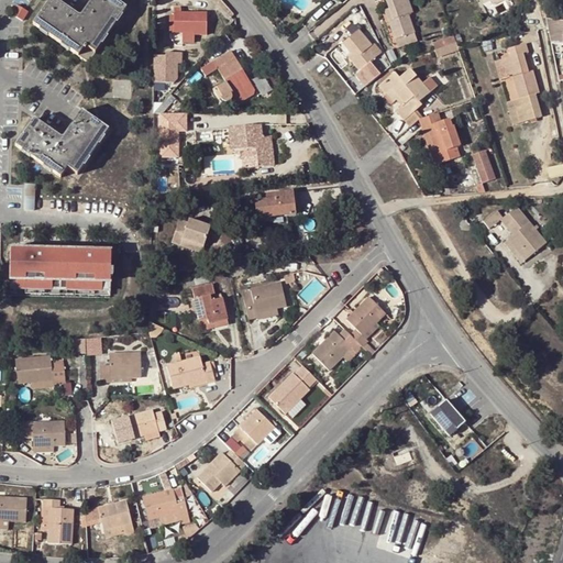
[(114,0),(91,0),(89,3),(92,6),(83,20),(78,20),(65,11),(67,8),(55,0),(50,0),(33,24),(40,29),(41,28),(48,33),(47,34),(61,44),(62,42),(70,48),(69,50),(78,56),(85,46),(95,53),(101,44),(100,43),(105,35),(107,36),(116,23),(114,21),(120,14),(121,15),(125,8),(114,0)]
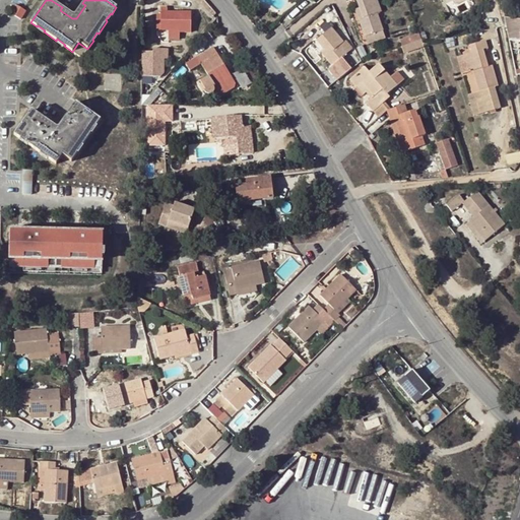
[(355,0),(360,8),(363,16),(358,18),(365,38),(382,30),(376,13),(381,12),(376,0),(355,0)]
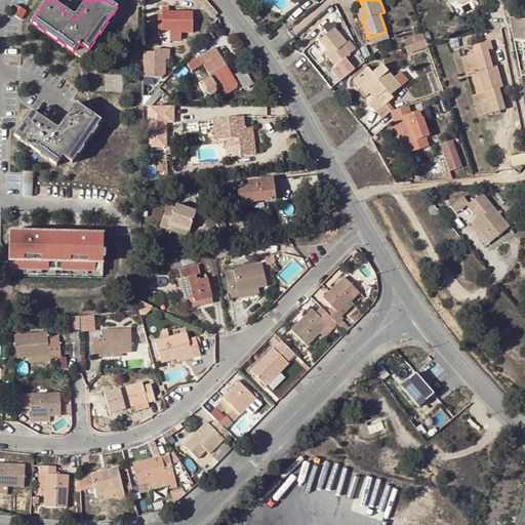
[(86,5),(83,3),(75,14),(73,14),(63,7),(61,10),(73,18),(77,18),(86,5)]
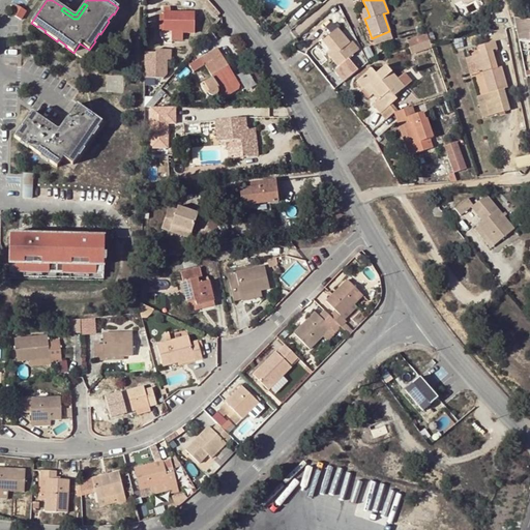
[(513,18),(519,40),(529,41),(529,8),(528,9),(526,20),(513,18)]
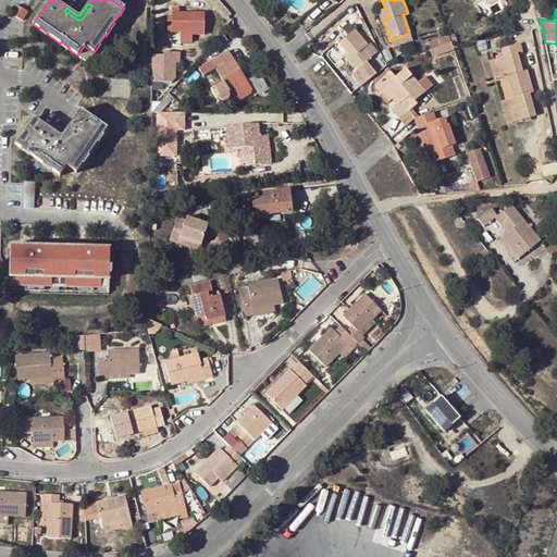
[(173,13),(173,16),(172,26),(172,32),(180,33),(181,41),(192,41),(192,34),(203,34),(203,13),(173,13)]
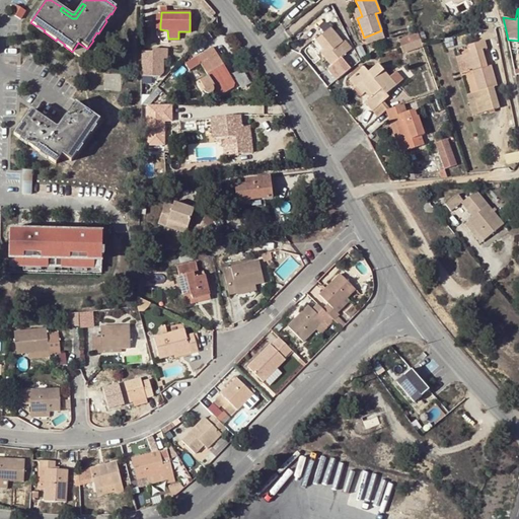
[(327,54),(323,57),(331,66),(346,54),(339,46),(342,43),(323,20),(309,32),(324,51),(327,54)]
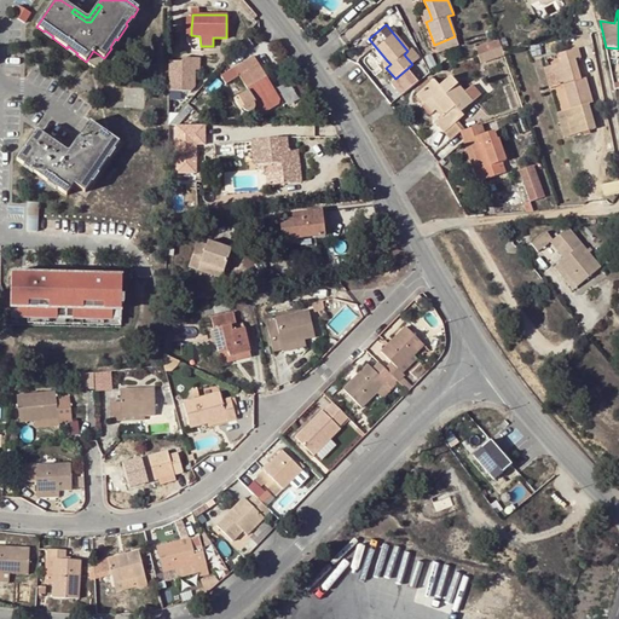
[(457,45),(455,36),(434,45),(437,52),(457,45)]
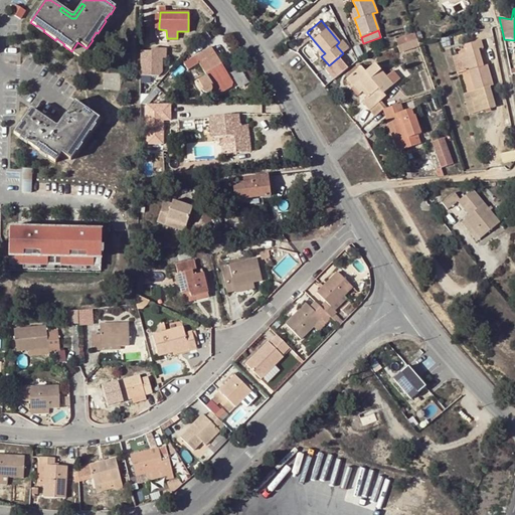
[(62,47),(63,45),(64,44),(56,38),(55,40),(54,41),(62,47)]
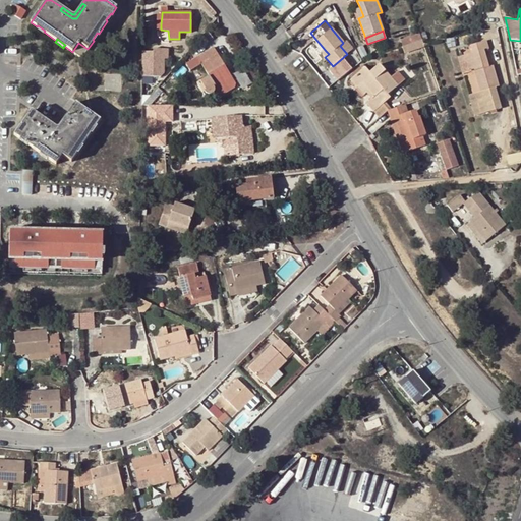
[(424,46),(423,45),(421,40),(415,43),(417,49),(424,46)]
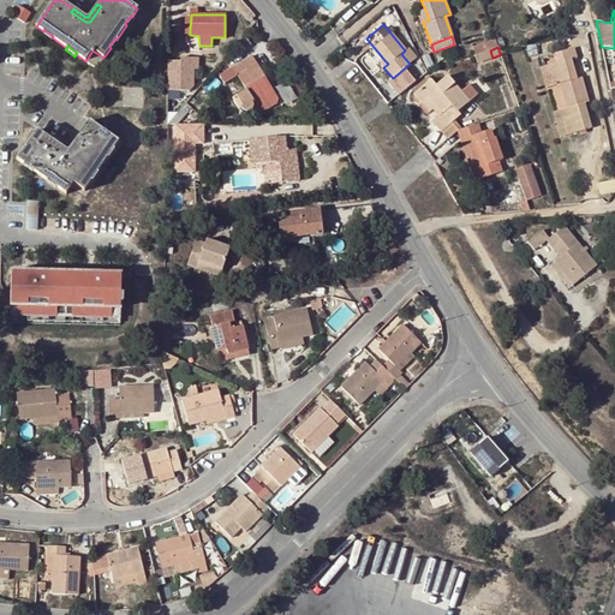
[(565,107),(560,108),(567,133),(592,126),(585,102),(589,101),(581,77),(577,78),(572,59),(577,58),(574,48),(555,53),(557,63),(548,65),(554,85),(557,84),(565,107)]
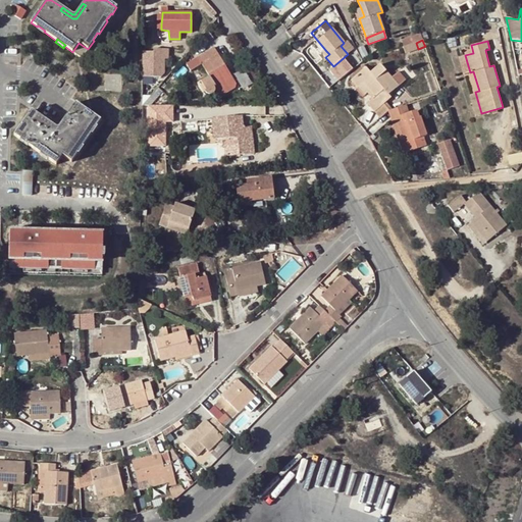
[(341,46),(348,54),(353,50),(347,42),(344,43),(341,46)]
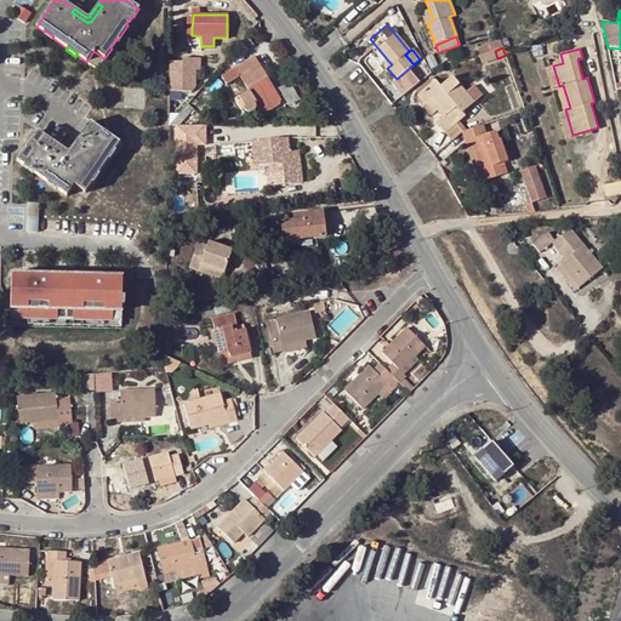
[(479,56),(483,64),(497,58),(495,51),(479,56)]
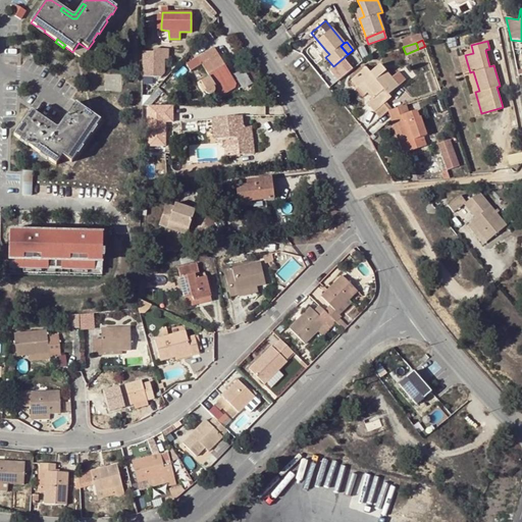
[(209,95),(213,93),(218,97),(235,88),(236,84),(214,48),(186,64),(190,71),(201,64),(208,76),(197,84),(203,94),(205,93),(207,94),(209,95)]
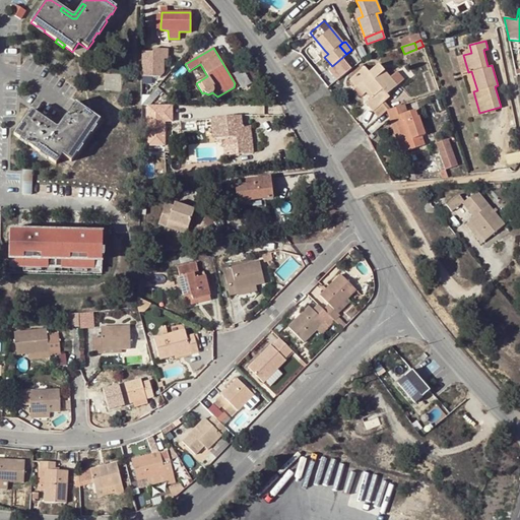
[(464,73),(468,72),(463,55),(459,56),(464,73)]
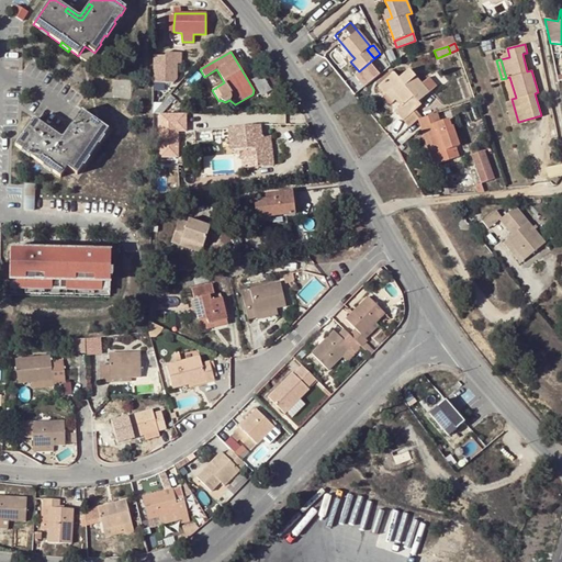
[(154,60),(153,83),(171,83),(177,78),(177,63),(175,63),(166,63),(166,60),(154,60)]
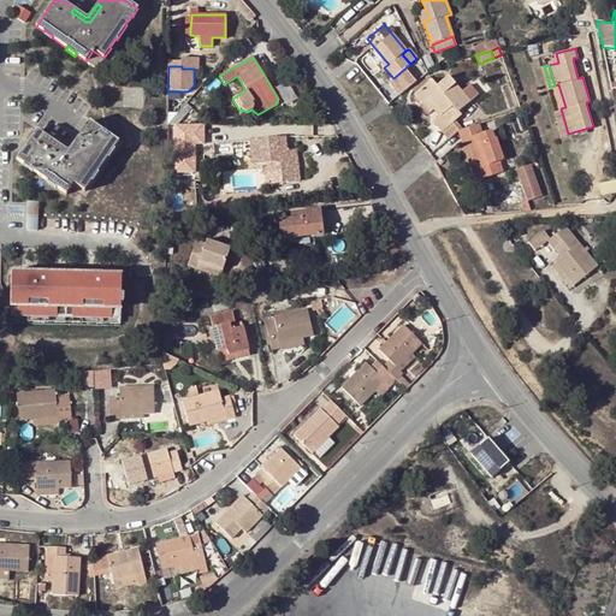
[(458,112),(471,102),(463,94),(448,76),(437,86),(431,80),(427,83),(414,95),(421,104),(424,102),(430,98),(443,113),(439,117),(433,122),(443,132),(462,116),(458,112)]
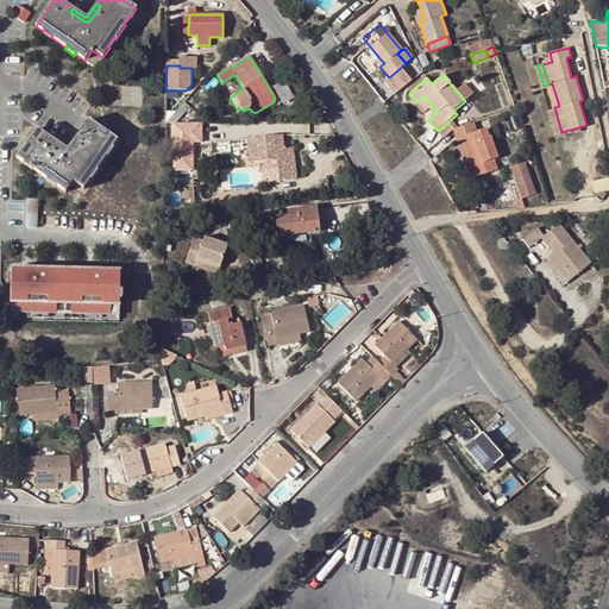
[(458,93),(465,101),(471,95),(464,88),(458,93)]
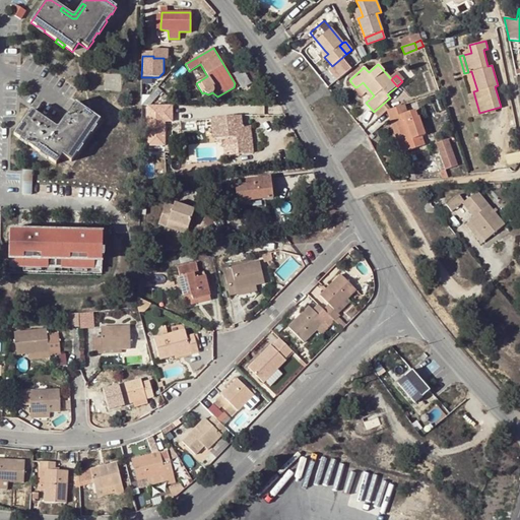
[(363,82),(358,86),(364,93),(365,92),(371,99),(374,95),(363,82)]
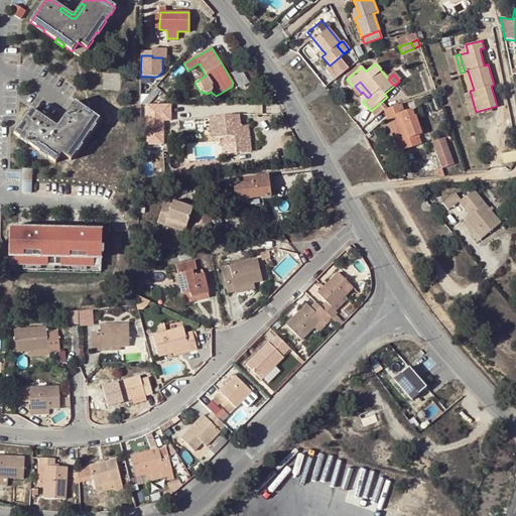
[(476,112),(470,91),(464,93),(470,114),(476,112)]
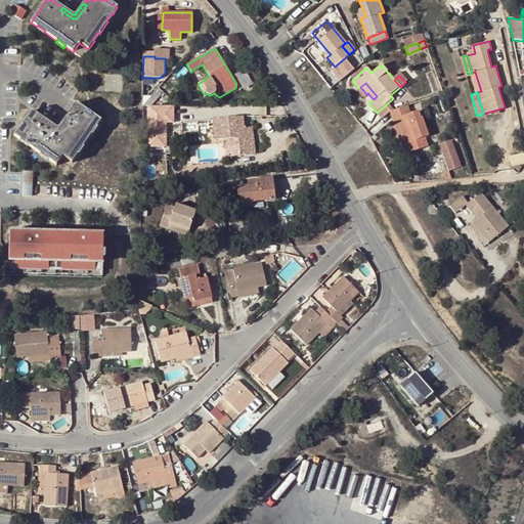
[(76,103),(66,118),(69,120),(60,131),(56,132),(44,124),(46,121),(32,111),(14,136),(20,140),(22,138),(29,143),(28,145),(40,154),(41,153),(49,158),(48,159),(56,165),(62,157),(72,162),(77,155),(76,154),(82,146),(83,146),(91,134),(90,134),(95,127),(96,127),(101,121),(76,103)]
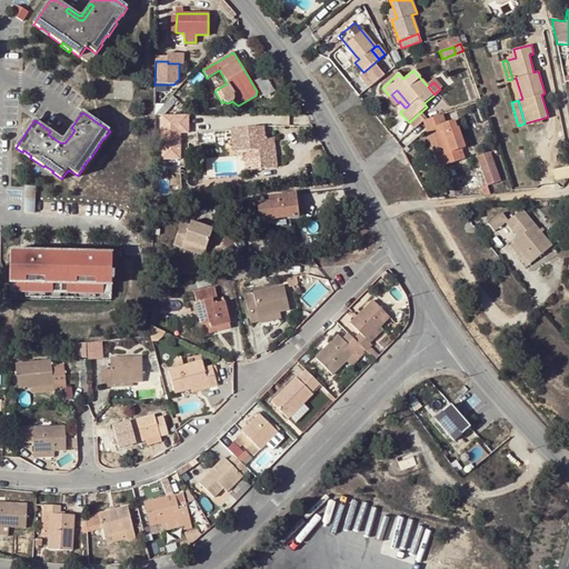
[(163,113),(163,161),(183,161),(183,139),(192,139),(192,113),(163,113)]
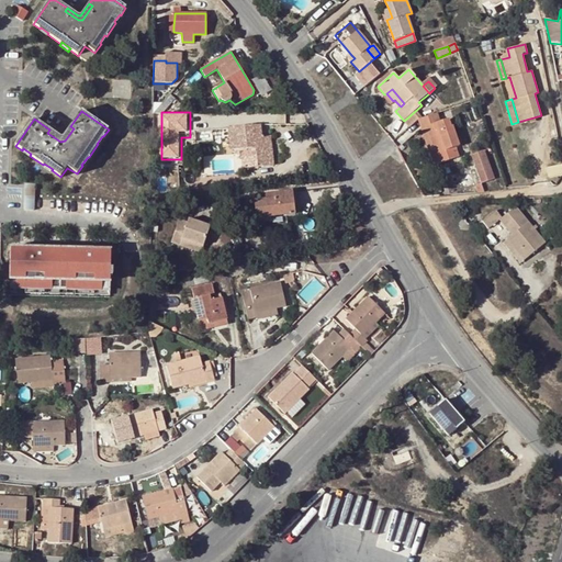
[(437,113),(417,120),(420,128),(425,127),(433,149),(430,149),(437,165),(458,157),(454,147),(459,146),(452,125),(450,126),(448,120),(439,122),(437,113)]
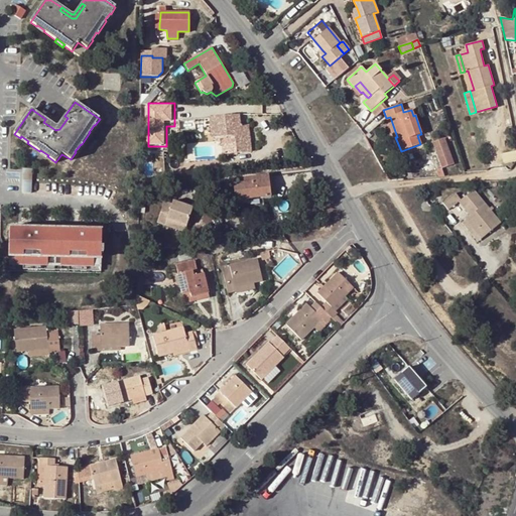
[(213,138),(228,136),(233,136),(235,153),(251,151),(247,125),(240,125),(238,115),(210,118),(213,138)]
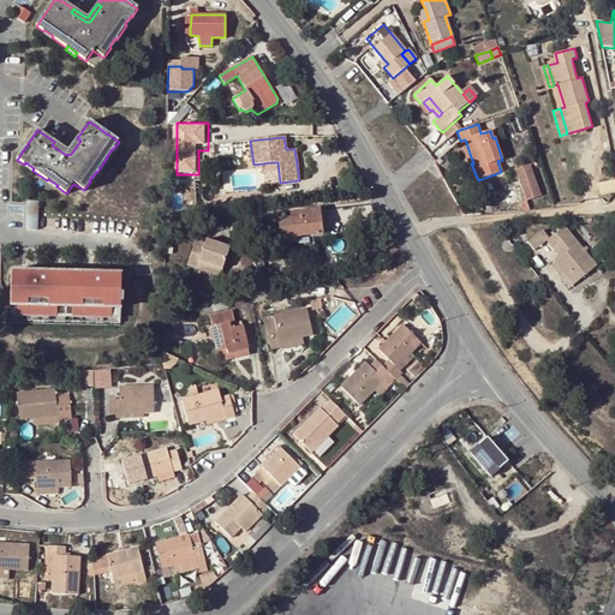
[(81,141),(77,138),(70,149),(65,149),(54,142),(52,145),(66,155),(71,154),(81,141)]
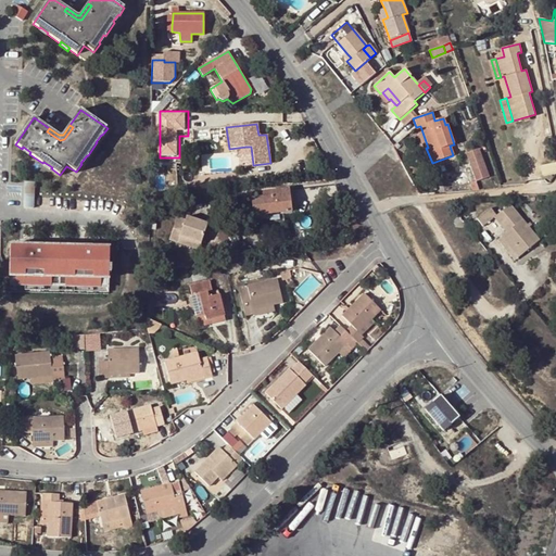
[(420,126),(416,127),(429,164),(432,163),(426,148),(428,148),(420,126)]
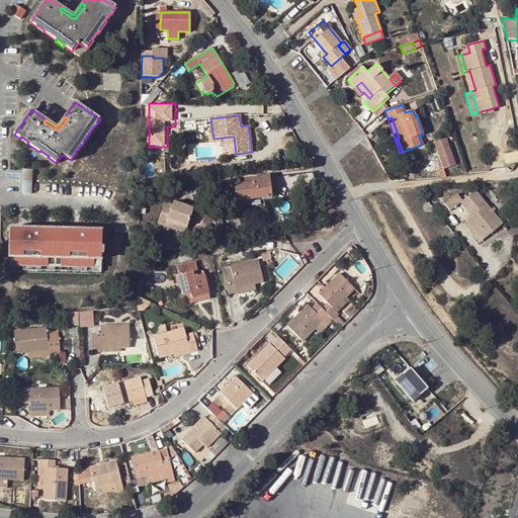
[(21,137),(20,139),(19,140),(26,145),(27,144),(28,142),(21,137)]
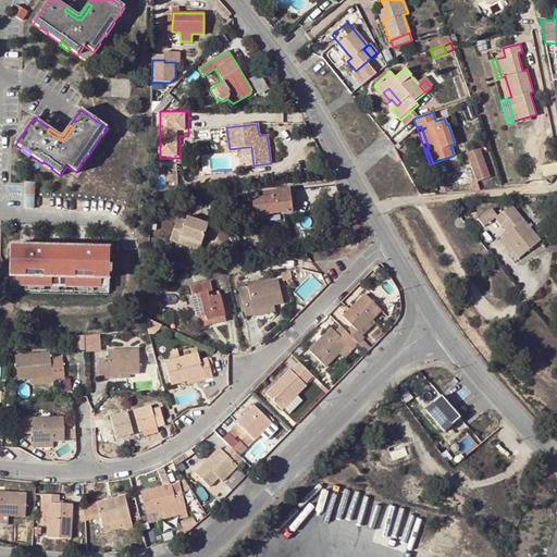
[(251,147),(246,147),(246,151),(239,152),(240,166),(254,165),(251,147)]
